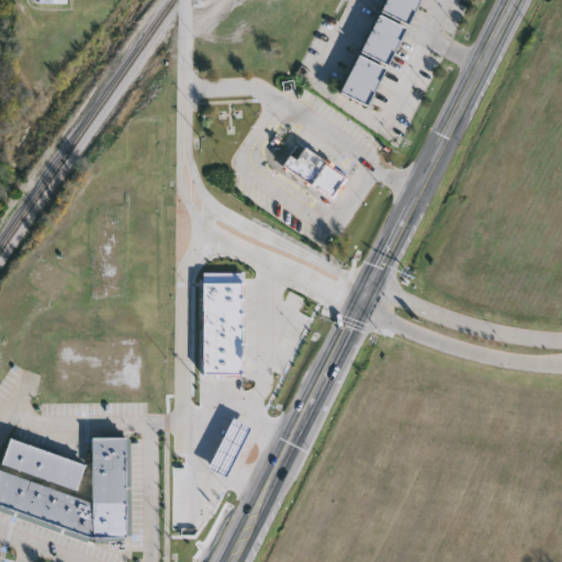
[(418,0),(391,66),(363,54),(385,0),(418,0)]
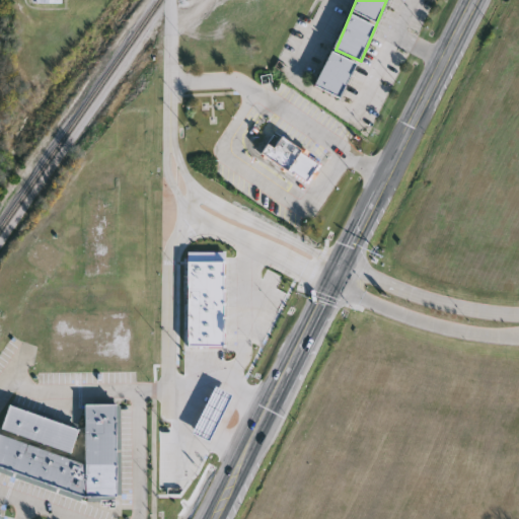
[(313,85),(329,51),(355,62),(339,96),(313,85)]
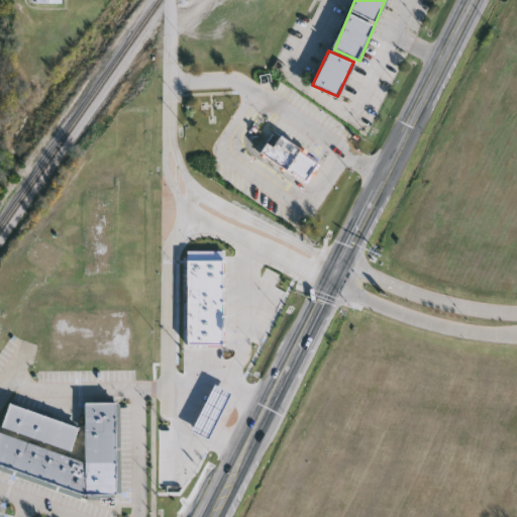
[(274,130),(257,154),(309,189),(327,161),(276,126),(274,130)]
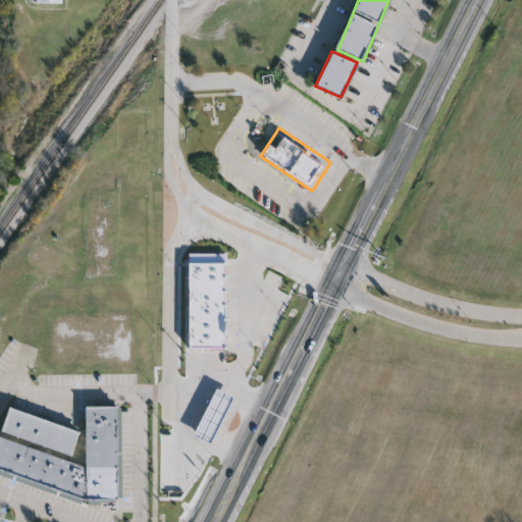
[(188,264),(221,264),(221,349),(188,349),(188,264)]
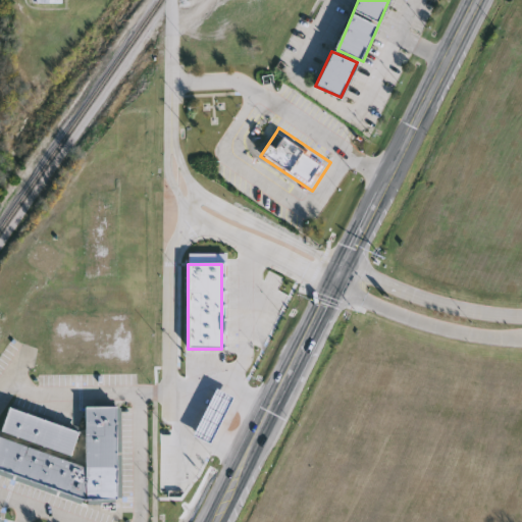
[(231,395),(214,388),(196,438),(214,446),(231,395)]
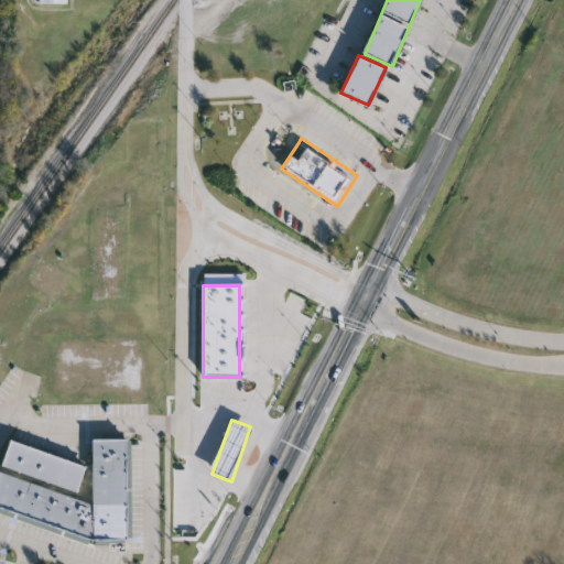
[(93,503),(93,440),(131,440),(130,537),(128,542),(85,541),(0,511),(0,473),(89,503),(93,503)]
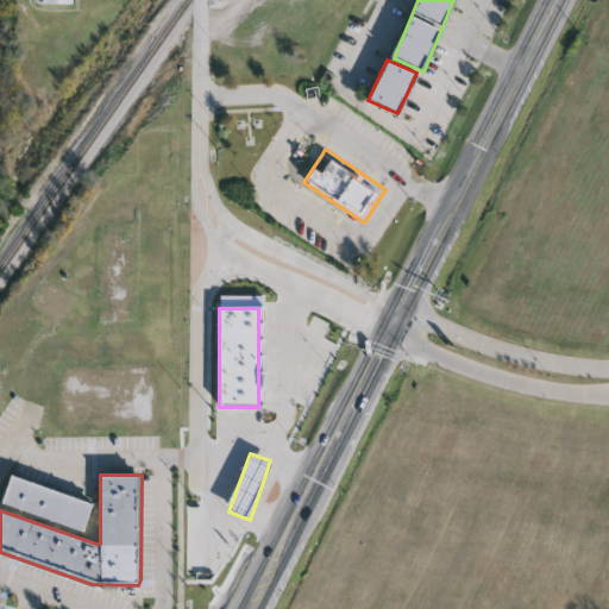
[(93,504),(83,533),(0,506),(10,477),(93,504)]
